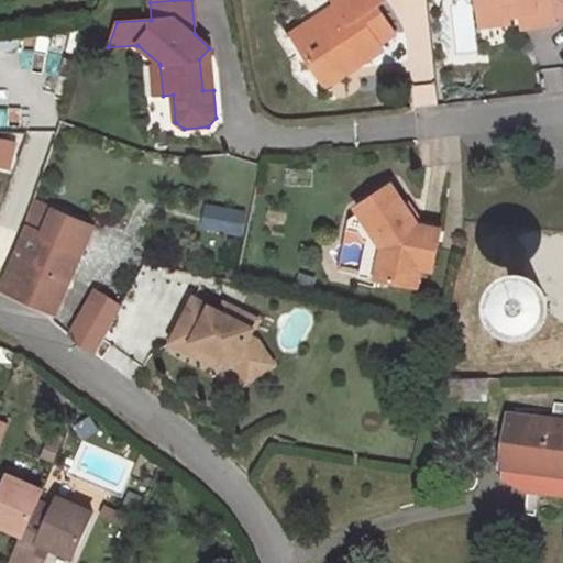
[(395,33),(376,4),(383,0),(333,0),(337,4),(341,11),(297,40),(323,80),(349,63),(353,68),(383,48),(378,44),(395,33)]
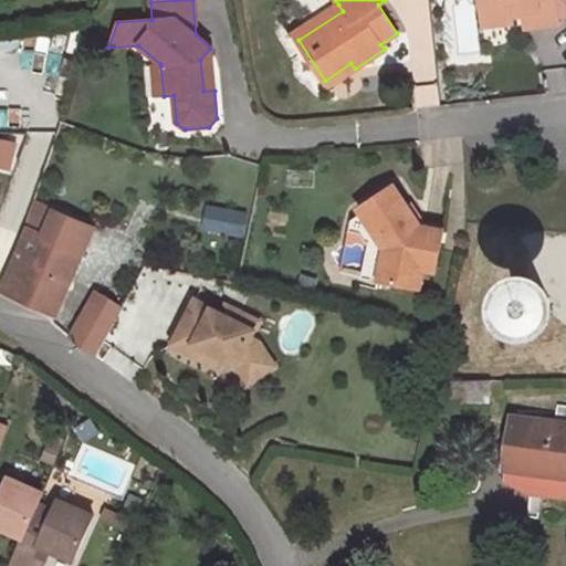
[(565,13),(565,0),(480,0),(483,25),(513,22),(512,16),(511,10),(523,9),(523,14),(525,28),(559,23),(558,16),(565,13)]
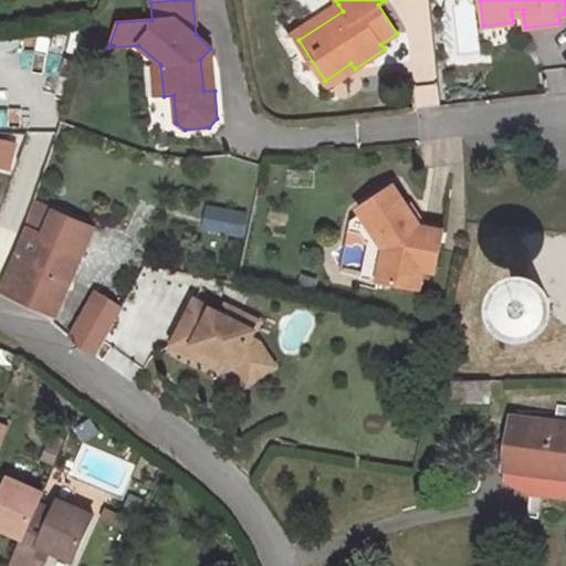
[(299,40),(343,11),(338,4),(294,33),(299,40)]
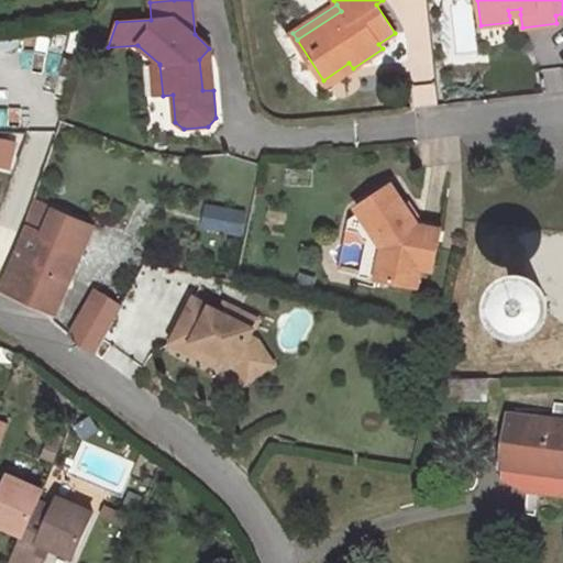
[(213,90),(209,48),(199,59),(202,90),(213,90)]
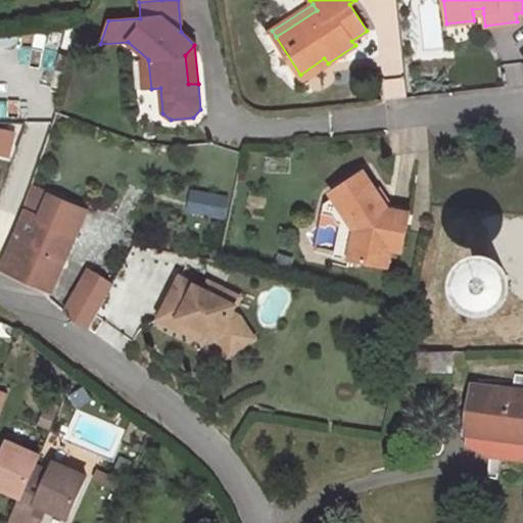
[(303,79),(328,63),(324,58),(300,75),(303,79)]
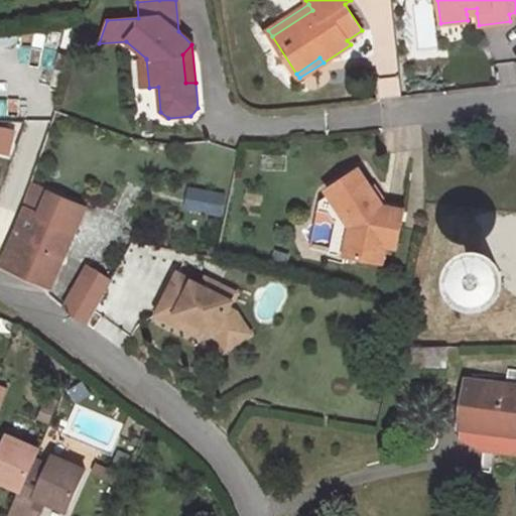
[(149,88),(146,59),(132,61),(134,89),(149,88)]
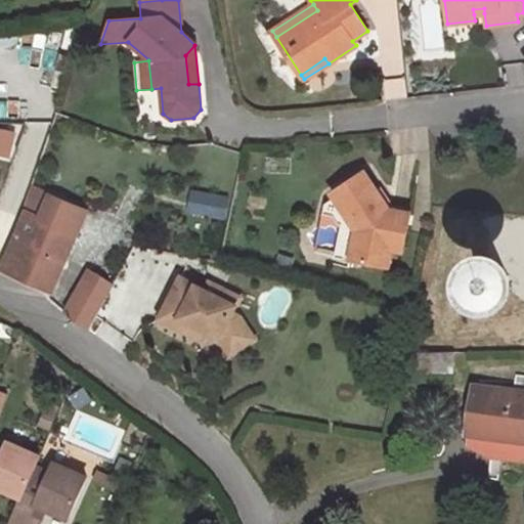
[(0,144),(6,146),(9,131),(0,128),(0,144)]
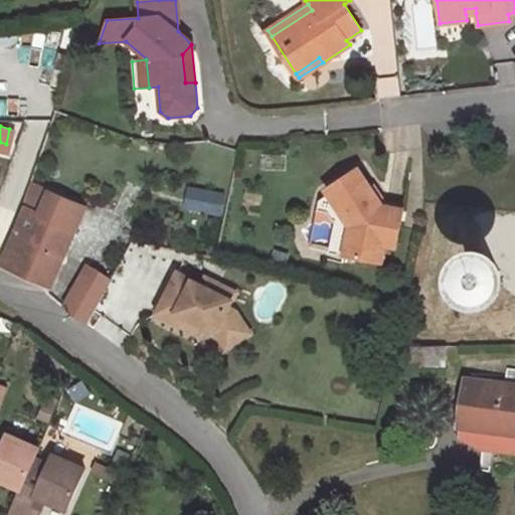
[(383,205),(358,168),(327,189),(329,194),(320,200),(318,210),(328,211),(333,219),(336,219),(335,224),(359,229),(353,258),(382,264),(386,240),(397,242),(401,220),(391,218),(394,207),(383,205)]
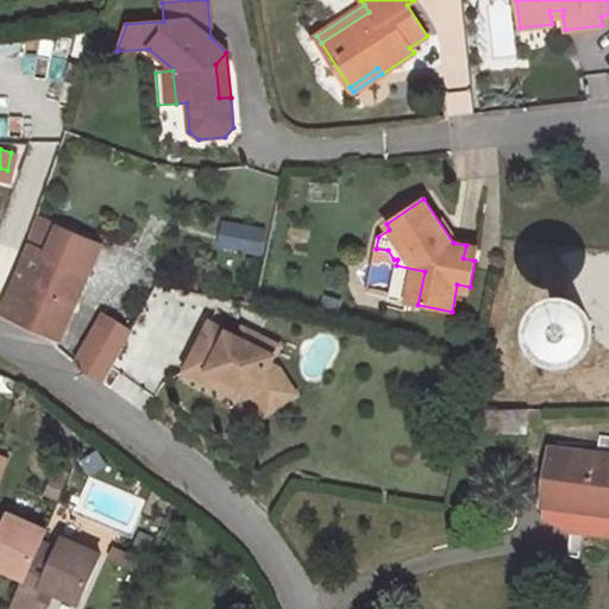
[(101,245),(36,217),(27,243),(31,244),(55,255),(89,270),(101,245)]
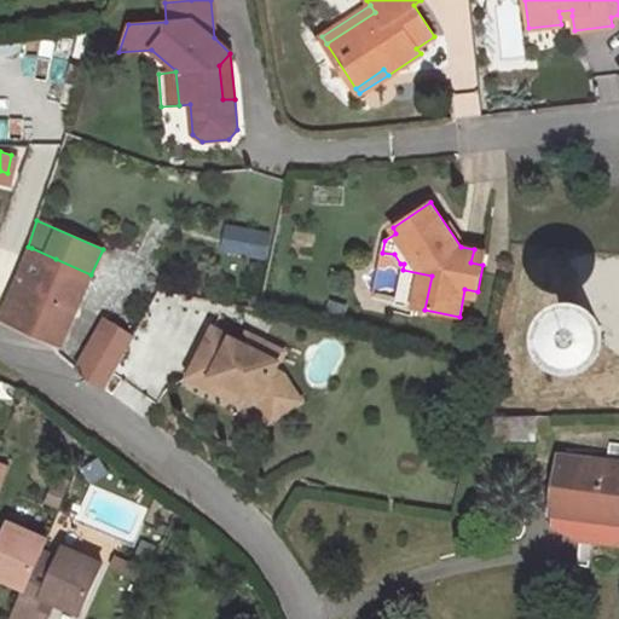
[(244,253),(249,231),(227,226),(223,248),(244,253)]
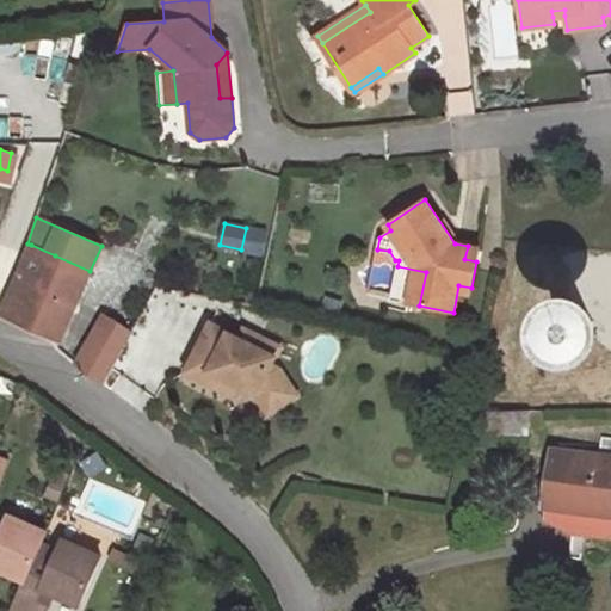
[(42,285),(55,255),(31,245),(18,276),(42,285)]
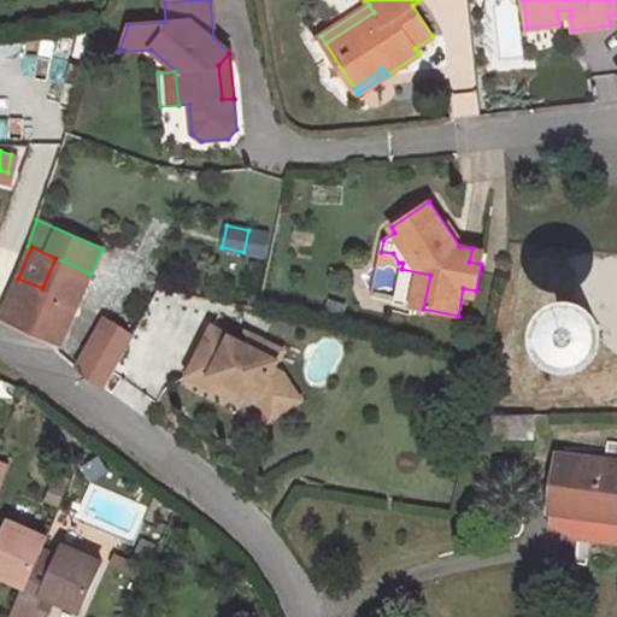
[(481,264),(483,252),(472,248),(469,262),(481,264)]
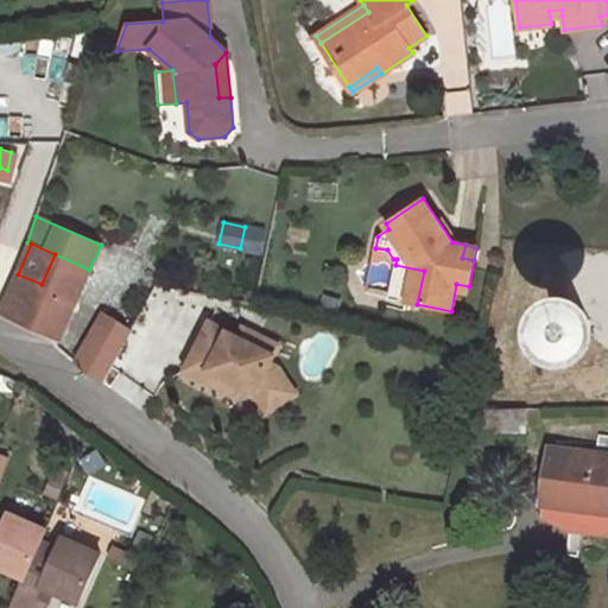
[(59,339),(89,270),(55,254),(42,284),(18,274),(2,311),(59,339)]
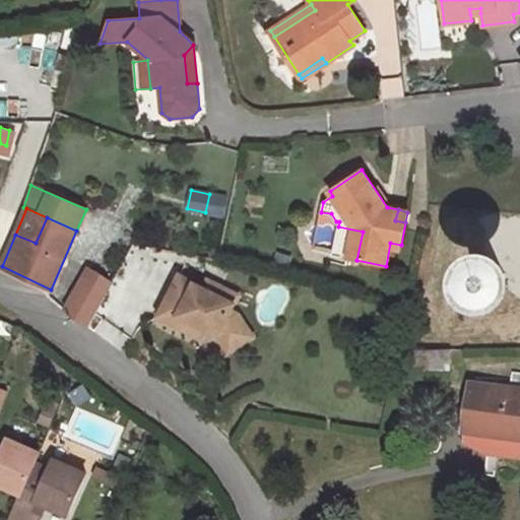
[(356,260),(363,232),(338,226),(332,255),(356,260)]
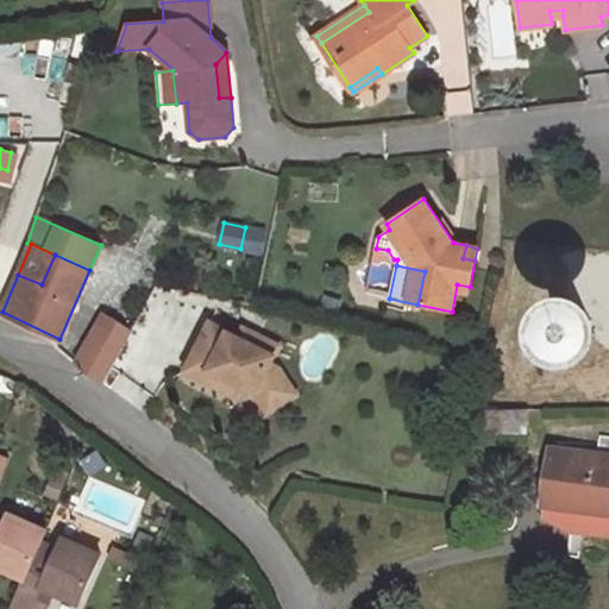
[(533,309),(532,321),(534,333),(541,344),(551,352),(563,356),(576,356),(588,351),(597,343),(604,332),(606,319),(604,307),(598,297),(590,288),(579,283),(567,282),(556,284),(545,290),(538,299),(533,309)]
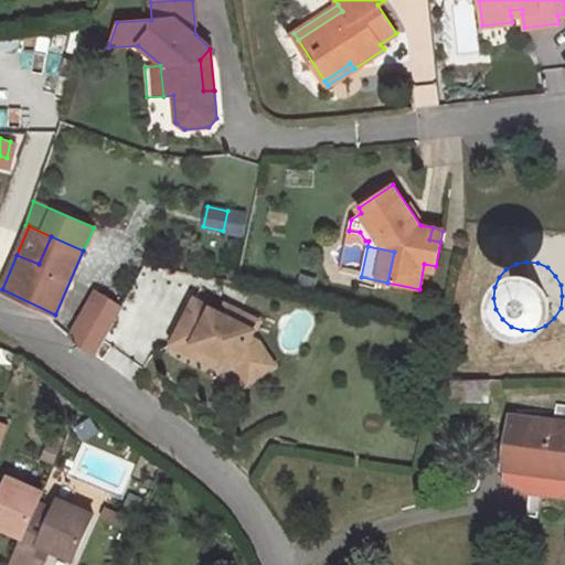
[(312,290),(317,278),(301,274),(298,286),(312,290)]
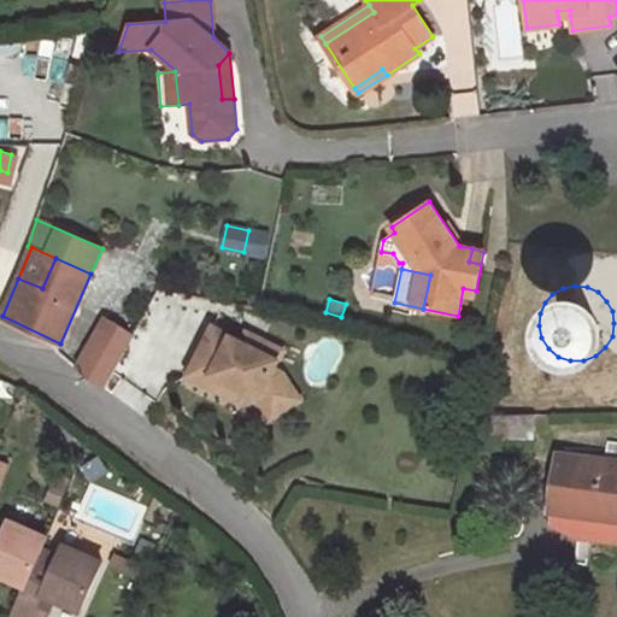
[(105,388),(134,336),(105,317),(76,369),(105,388)]
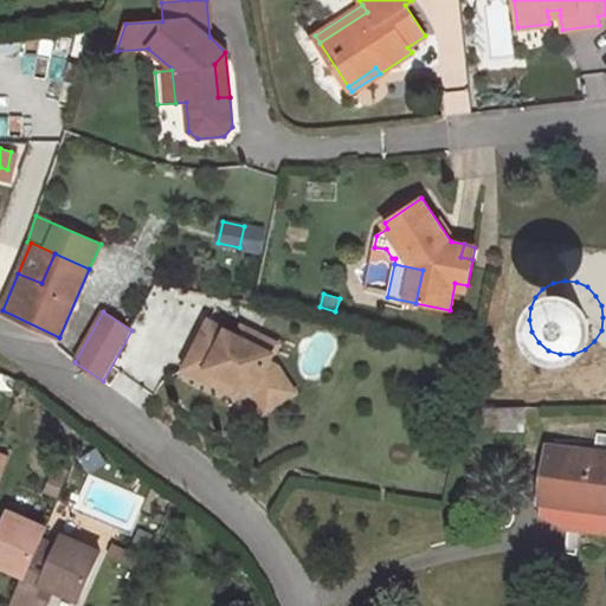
[(268,361),(277,343),(258,334),(253,343),(237,335),(208,321),(185,368),(205,378),(210,367),(233,379),(253,389),(266,408),(294,391),(277,365),(268,361)]
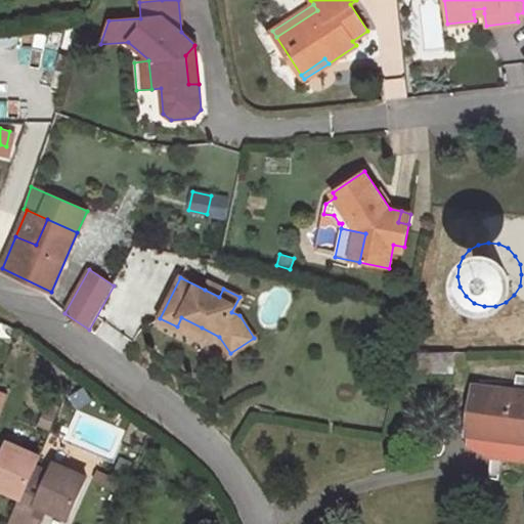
[(219,297),(223,289),(209,282),(205,290),(219,297)]
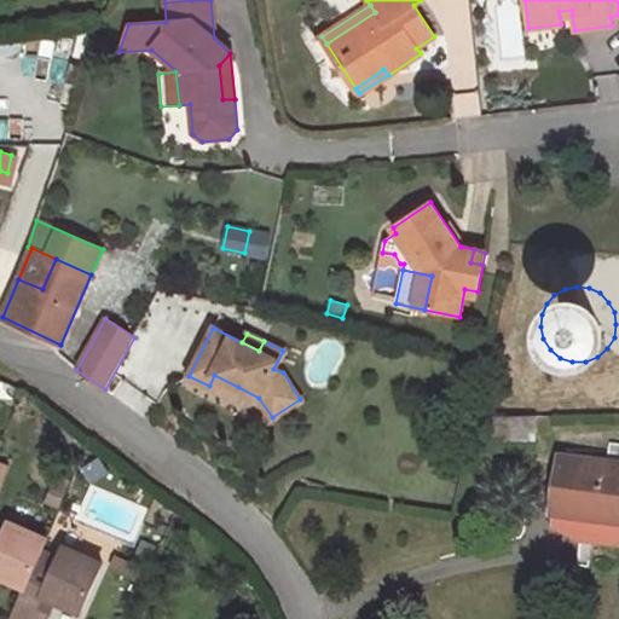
[(233,398),(238,387),(214,375),(209,386),(233,398)]
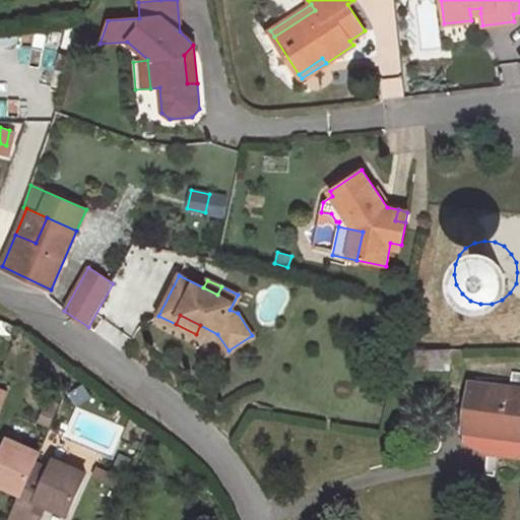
[(450,372),(449,349),(399,349),(394,371),(450,372)]
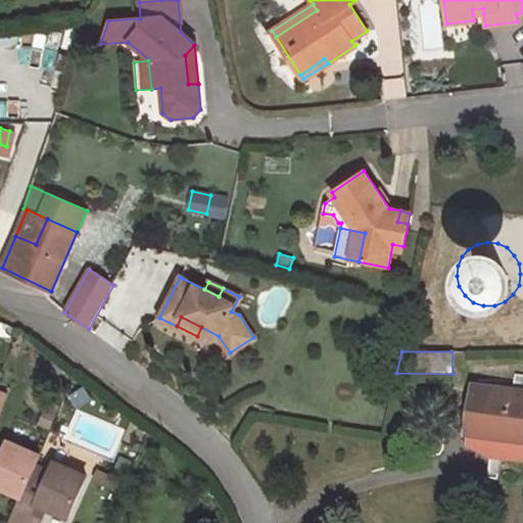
[(522,391),(522,375),(514,374),(512,390),(522,391)]
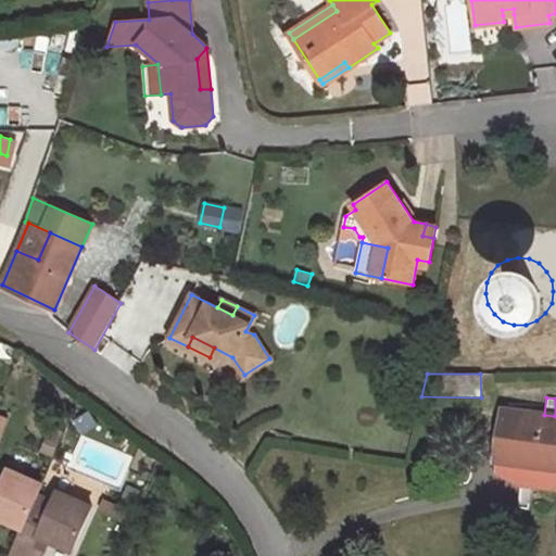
[(555,467),(555,416),(544,415),(506,411),(498,460),(555,467)]
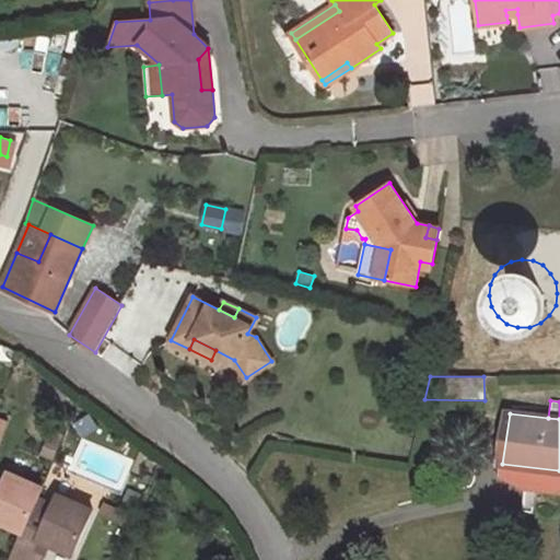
[(59,442),(48,438),(42,453),(53,457),(59,442)]
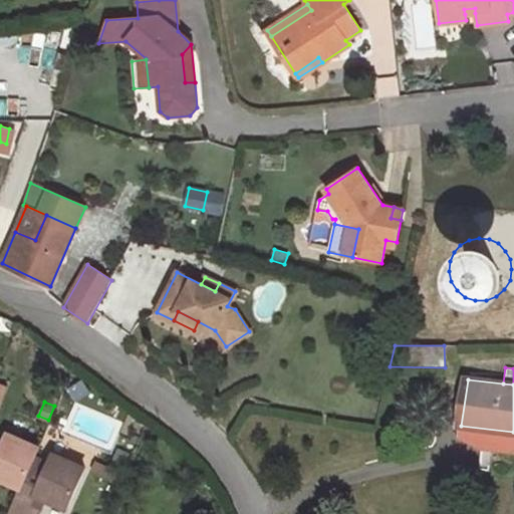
[(513,451),(513,432),(461,426),(460,436),(483,448),(502,450),(513,451)]
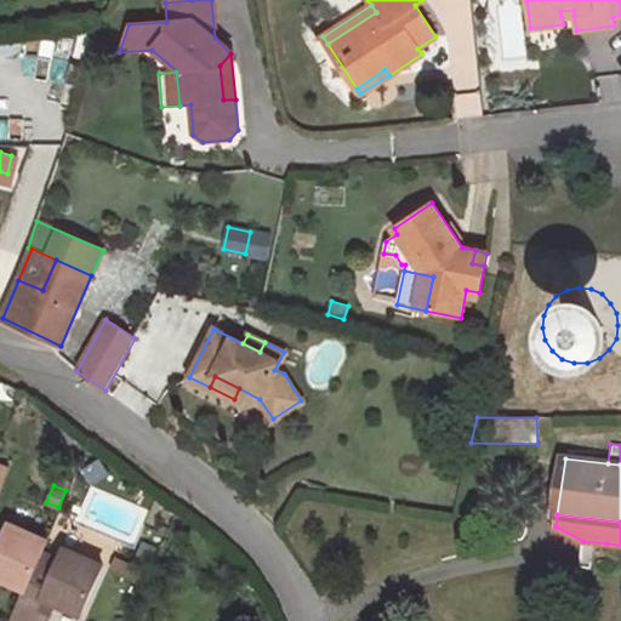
[(0,576),(24,587),(26,588),(41,551),(43,552),(47,541),(9,523),(0,542),(0,576)]
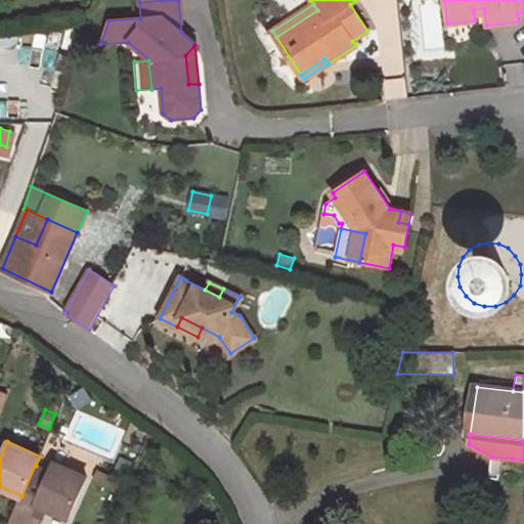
[(509,480),(512,459),(492,456),(489,477),(509,480)]
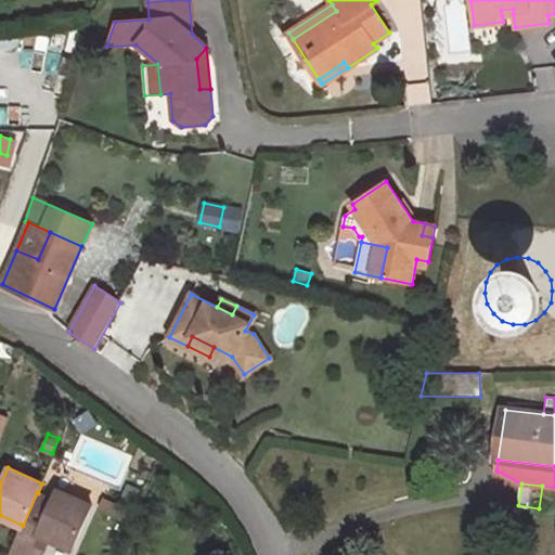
[(141,492),(127,485),(119,503),(133,510),(141,492)]
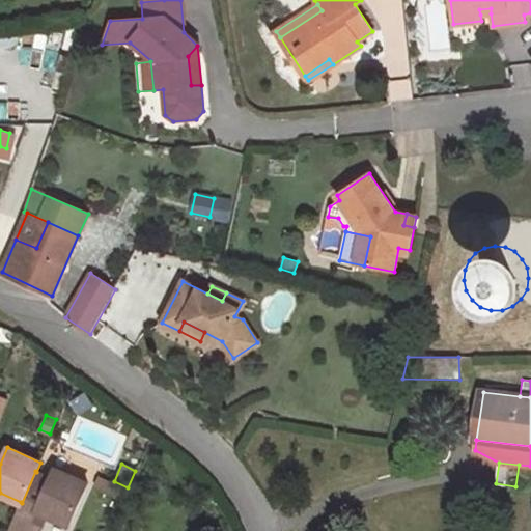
[(21,502),(8,530),(9,530),(40,530),(45,523),(35,519),(38,510),(48,514),(70,525),(88,483),(56,469),(52,478),(36,472),(35,471),(22,503),(21,502)]
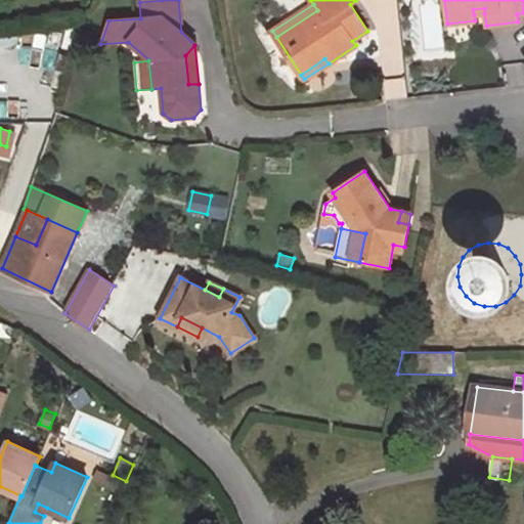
[(126,484),(98,471),(94,479),(122,493),(126,484)]
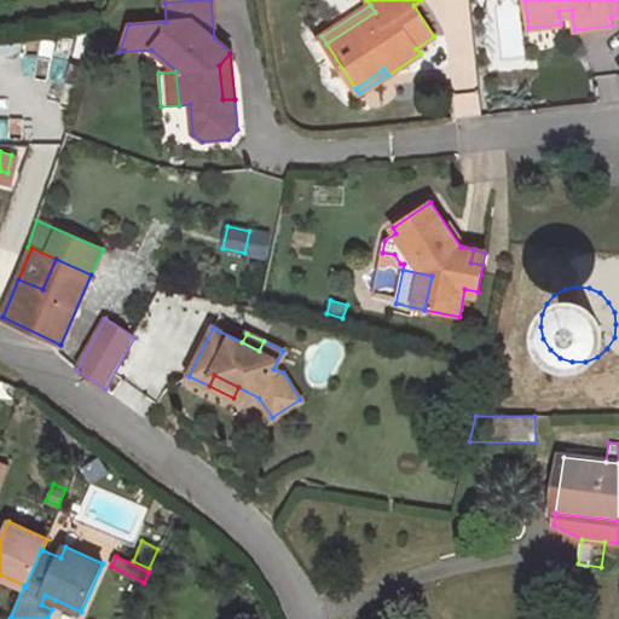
[(56,600),(45,595),(41,605),(52,609),(56,600)]
